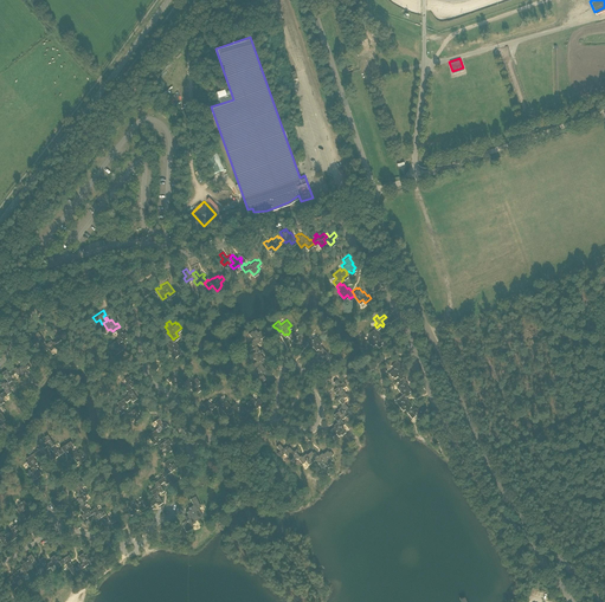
[(377,328),(374,324),(373,324),(374,325),(368,330),(372,334),(366,338),(369,342),(372,344),(374,342),(378,345),(381,342),(380,341),(381,340),(378,335),(379,334),(377,330),(378,329),(377,328)]
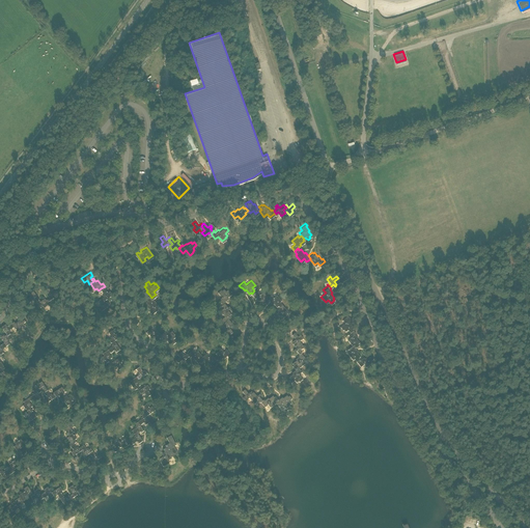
[(44,288),(49,296),(50,298),(53,296),(52,294),(53,294),(52,292),(56,288),(54,285),(49,288),(48,286),(44,288)]
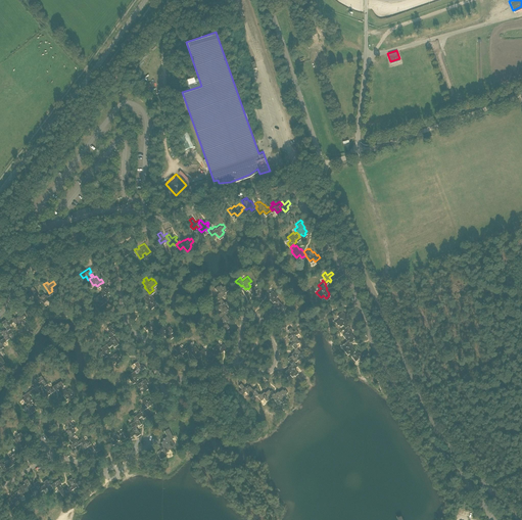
[(103,290),(100,291),(102,294),(103,293),(110,288),(107,284),(105,286),(103,282),(99,284),(103,290)]
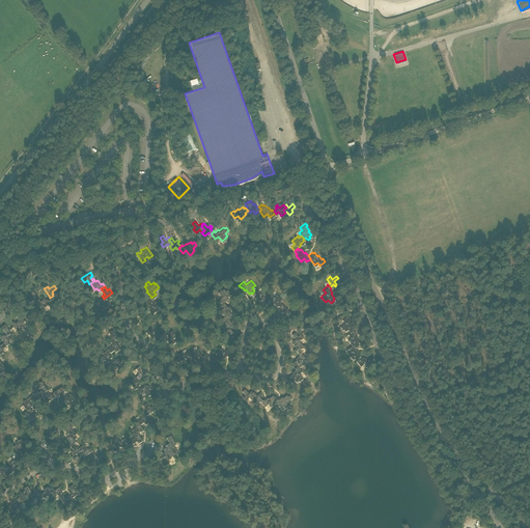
[(218,298),(222,303),(224,301),(225,301),(224,299),(228,297),(227,296),(231,293),(229,290),(230,289),(228,286),(225,289),(223,286),(221,288),(220,287),(217,290),(221,296),(218,298)]
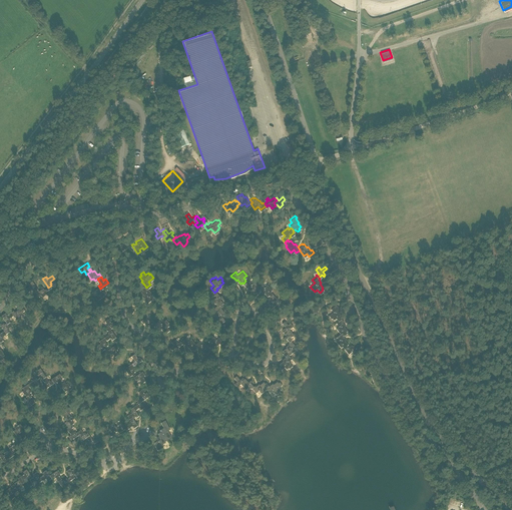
[(33,288),(34,290),(37,288),(31,279),(27,282),(29,284),(25,287),(27,290),(31,288),(32,289),(33,288)]
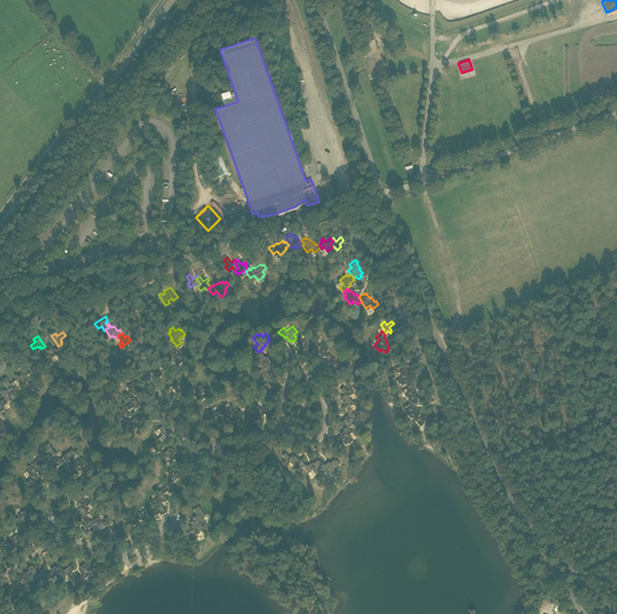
[(309,351),(313,348),(310,344),(306,337),(302,339),(300,337),(296,338),(294,341),(296,344),(297,344),(301,348),(302,346),(306,351),(308,350),(309,351)]
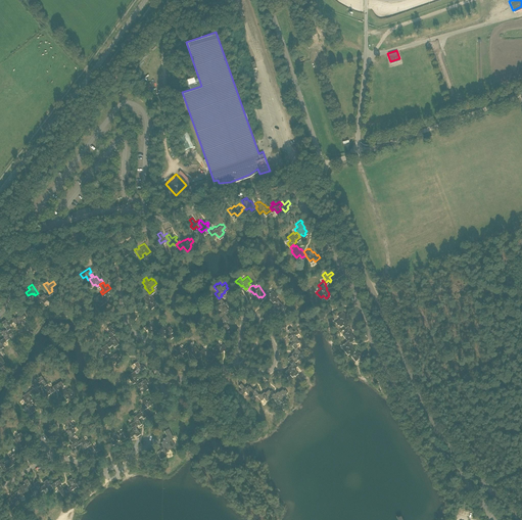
[(274,299),(274,300),(277,297),(275,295),(277,294),(272,288),(269,291),(267,288),(263,291),(265,294),(268,297),(269,297),(272,300),(274,299)]
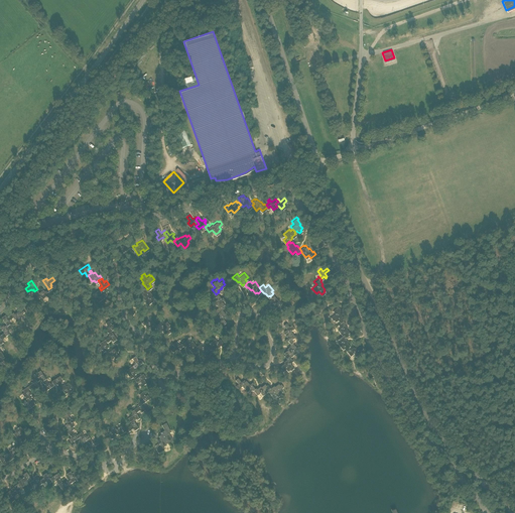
[(147,289),(145,286),(141,289),(142,290),(141,292),(144,295),(143,296),(146,300),(145,300),(147,303),(152,299),(150,296),(154,293),(152,291),(151,292),(148,288),(147,289)]
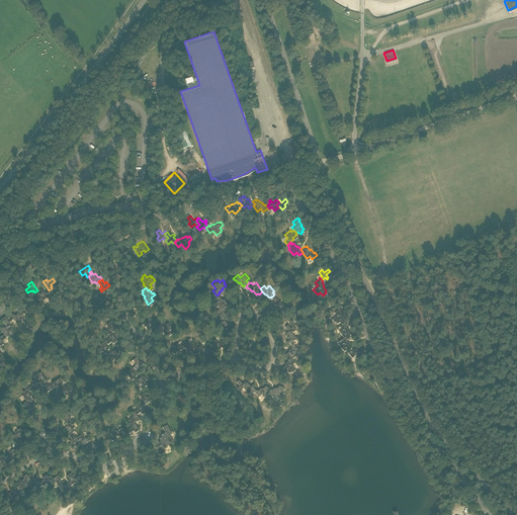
[(37,290),(34,292),(37,296),(39,295),(41,298),(48,294),(47,291),(49,290),(48,288),(45,290),(42,288),(38,291),(37,290)]
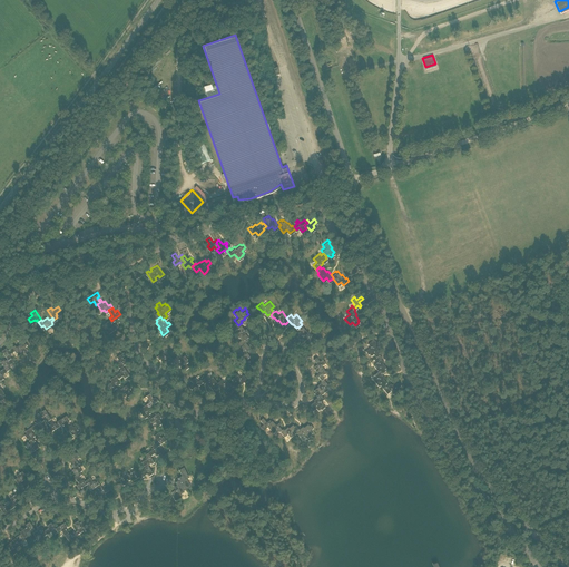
[(111,321),(109,318),(105,321),(109,326),(106,329),(107,332),(117,325),(115,322),(114,323),(113,320),(111,321)]
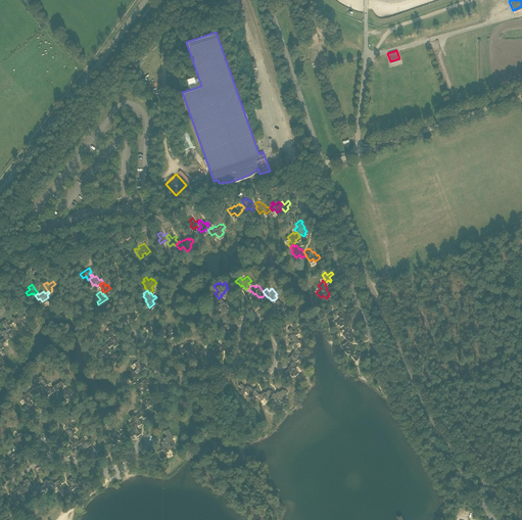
[(216,304),(219,308),(221,305),(224,309),(227,306),(224,303),(227,300),(226,299),(224,300),(221,296),(219,298),(218,299),(220,301),(216,304)]
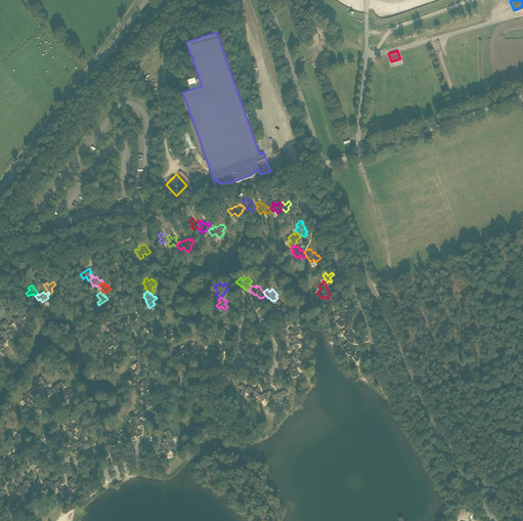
[(277,298),(274,301),(275,302),(272,305),(273,306),(269,309),(270,310),(269,311),(272,314),(274,312),(275,314),(281,309),(279,306),(281,303),(277,298)]
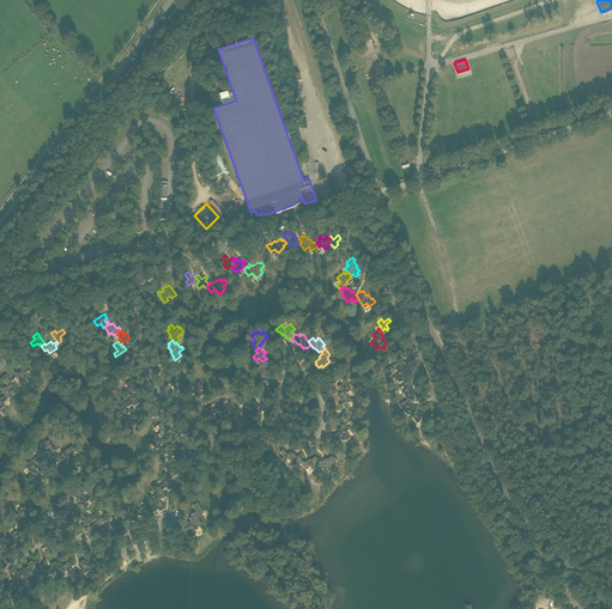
[(254,366),(258,371),(260,369),(264,372),(266,371),(267,370),(264,365),(265,364),(264,363),(266,360),(266,359),(262,361),(259,358),(256,360),(259,363),(254,366)]
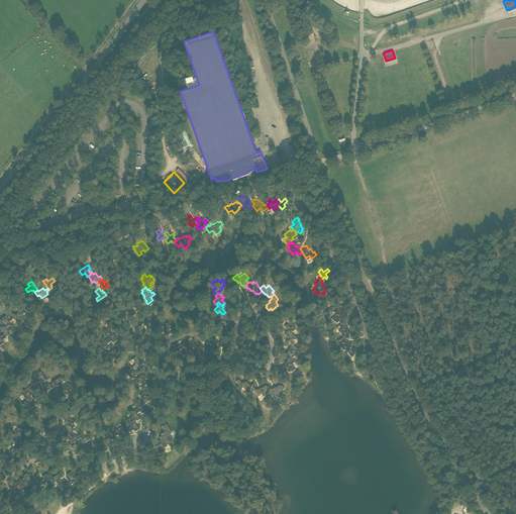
[(338,319),(340,322),(343,319),(342,318),(344,317),(341,313),(342,312),(339,309),(340,308),(338,305),(332,310),(335,312),(330,316),(333,320),(334,319),(335,321),(338,319)]
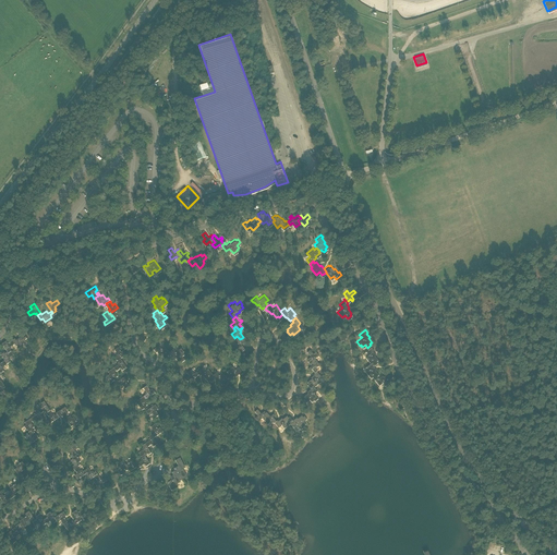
[(11,338),(13,341),(15,345),(17,342),(19,345),(25,340),(23,338),(26,336),(25,334),(21,336),(20,335),(15,338),(13,336),(11,338)]
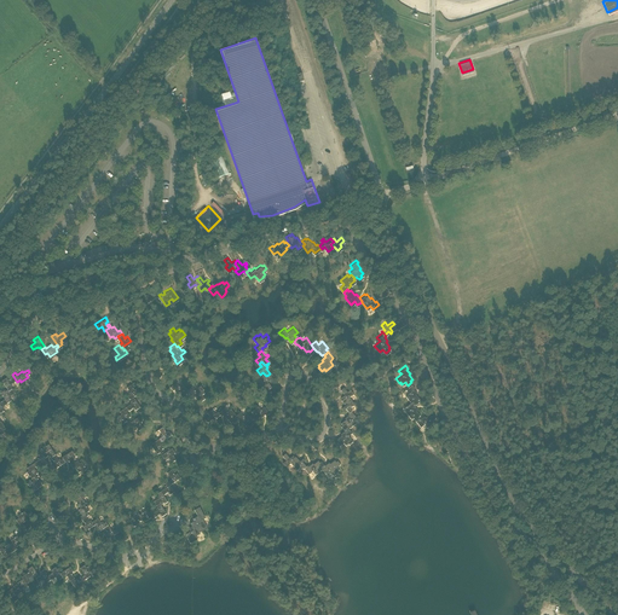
[(263,372),(260,375),(261,377),(258,381),(261,384),(264,382),(267,387),(271,384),(266,379),(270,376),(269,375),(266,376),(263,372)]
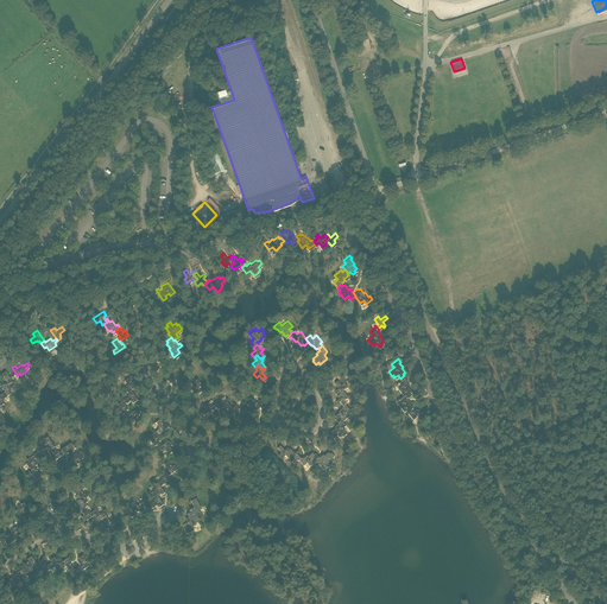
[(0,372),(6,380),(10,377),(8,376),(14,372),(12,368),(7,370),(5,368),(0,372)]
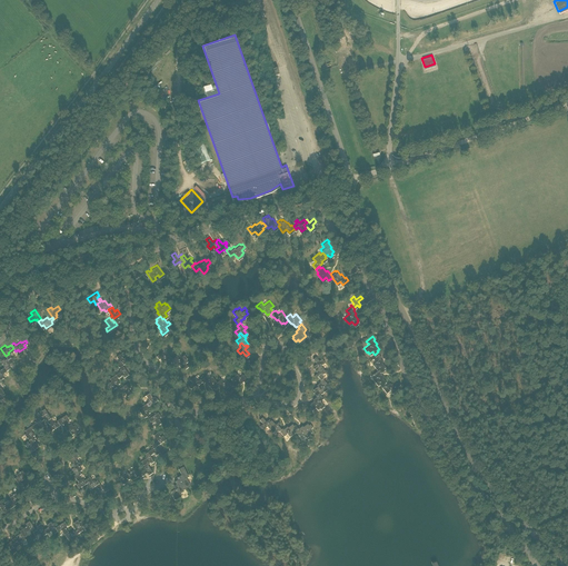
[(169,364),(173,360),(171,357),(172,356),(167,350),(163,353),(161,349),(156,354),(158,357),(159,356),(162,360),(163,359),(167,364),(169,361),(169,364)]
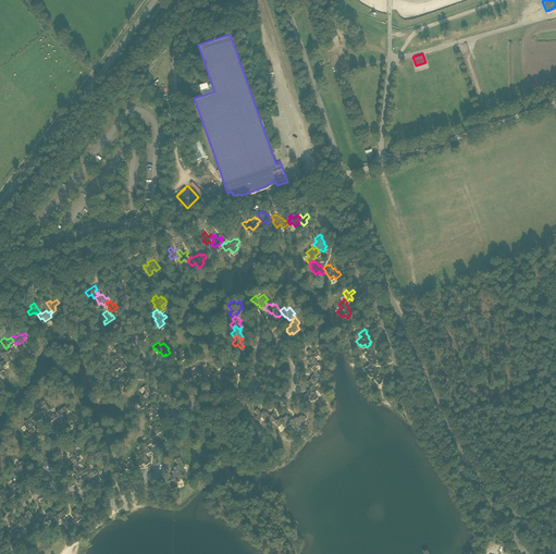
[(115,357),(120,355),(125,352),(122,347),(120,348),(116,344),(113,346),(116,352),(113,354),(115,357)]
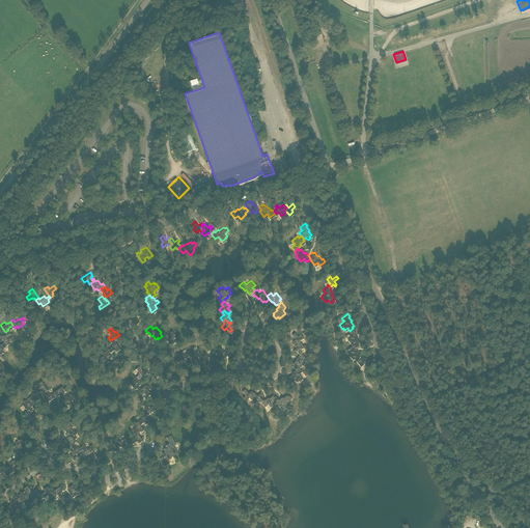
[(346,338),(352,343),(354,342),(356,345),(359,343),(358,342),(359,340),(356,336),(357,336),(354,332),(355,331),(353,328),(350,331),(347,333),(350,335),(346,338)]
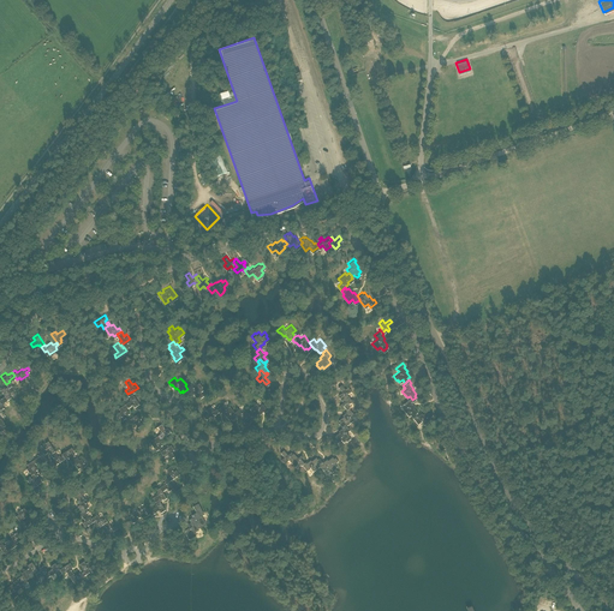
[(185,385),(188,389),(191,393),(192,391),(196,396),(198,395),(200,396),(202,394),(200,390),(202,388),(201,385),(202,384),(198,381),(192,385),(190,382),(186,384),(185,385)]
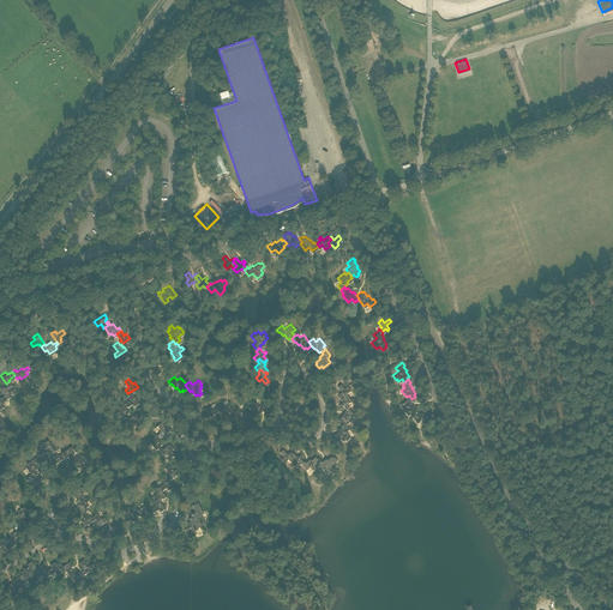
[(0,387),(4,392),(7,398),(10,396),(7,391),(14,387),(10,381),(6,384),(4,385),(4,384),(0,386),(0,387)]
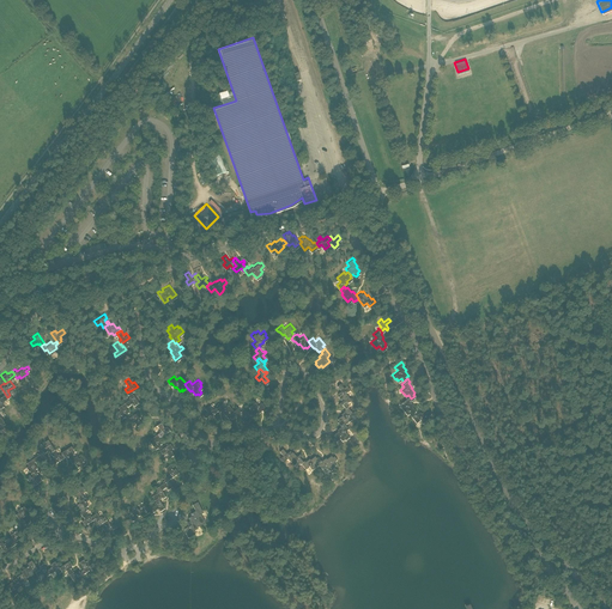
[(337,391),(338,394),(340,391),(344,396),(347,394),(345,391),(350,388),(346,383),(343,385),(339,381),(337,384),(340,389),(337,391)]
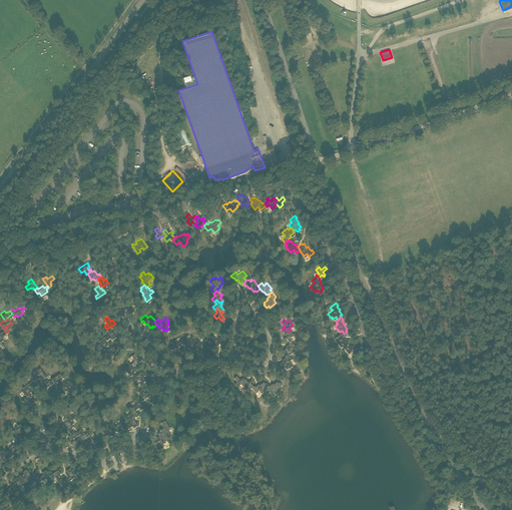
[(108,332),(103,335),(105,338),(106,339),(110,336),(111,338),(115,336),(110,327),(106,329),(108,332)]
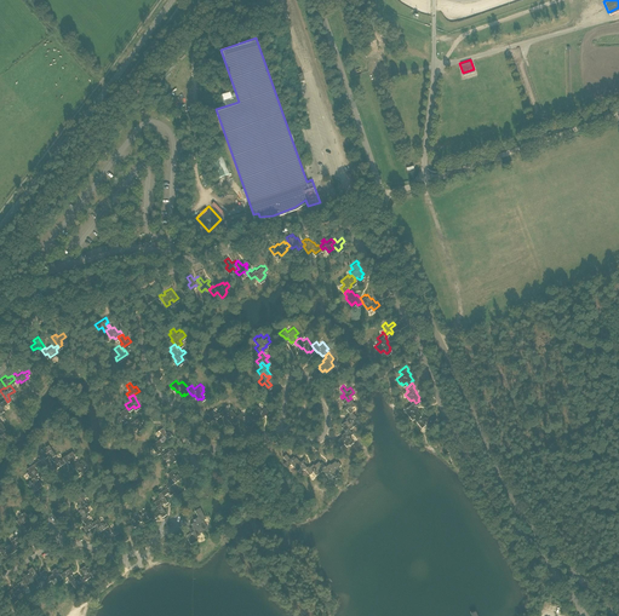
[(345,407),(349,412),(351,409),(353,409),(350,406),(354,402),(351,398),(348,401),(344,396),(342,398),(345,403),(342,407),(343,408),(345,407)]
